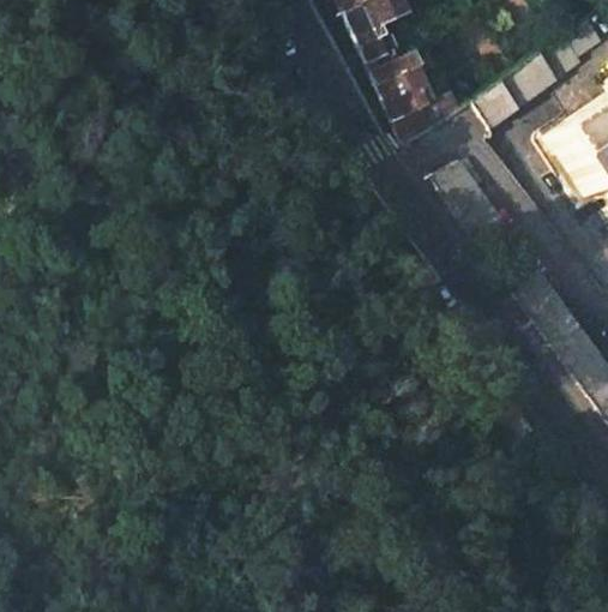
[(366,0),(345,12),(368,63),(389,54),(381,39),(389,34),(384,23),(403,11),(398,0),(366,0)]
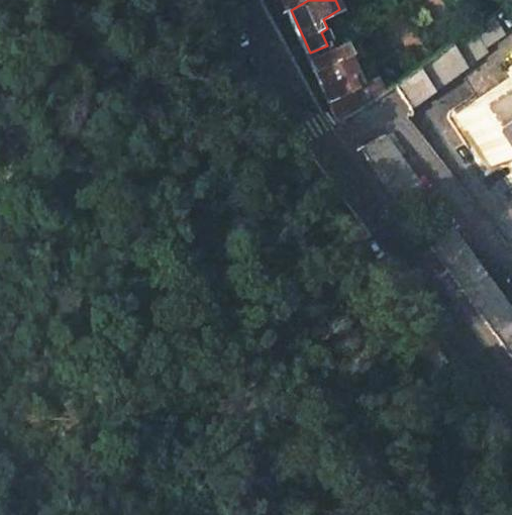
[(487,19),(396,86),(412,108),(444,86),(490,52),(486,47),(506,34),(493,15),(487,19)]
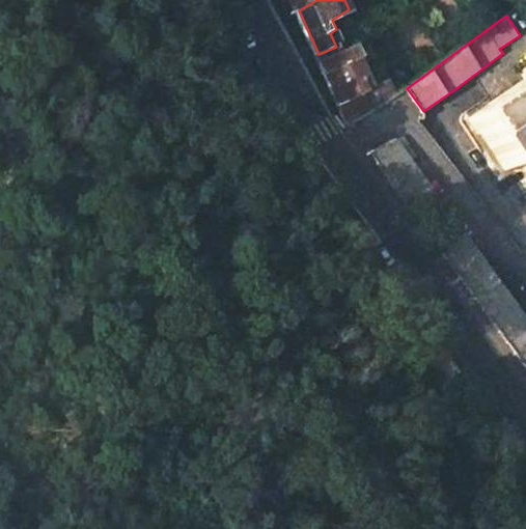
[(374,87),(359,58),(365,55),(359,43),(322,60),(351,123),(375,110),(397,94),(389,80),(374,87)]
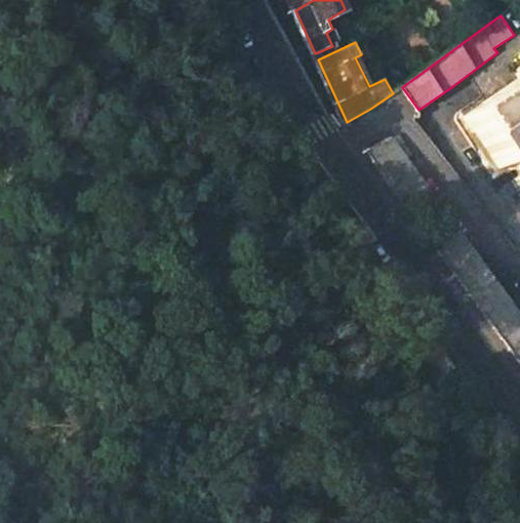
[(519,80),(466,116),(502,167),(519,155),(519,80)]
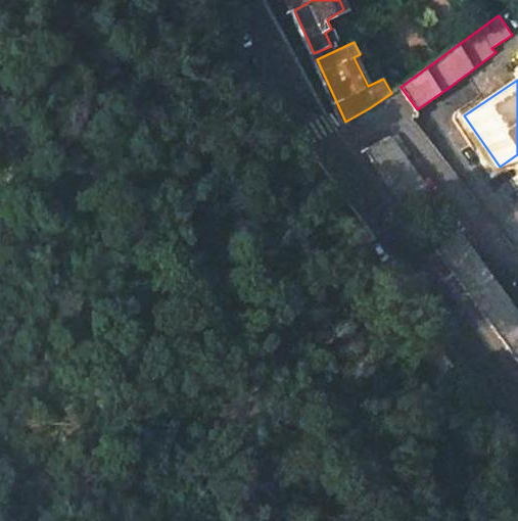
[(390,136),(368,148),(414,214),(436,197),(393,137),(390,136)]
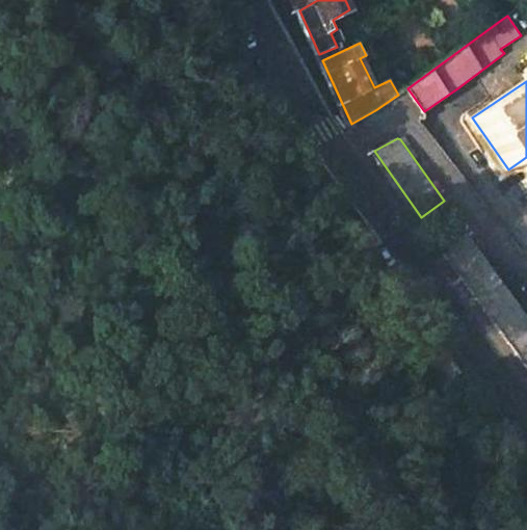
[(526,315),(453,214),(431,231),(526,363),(526,315)]
